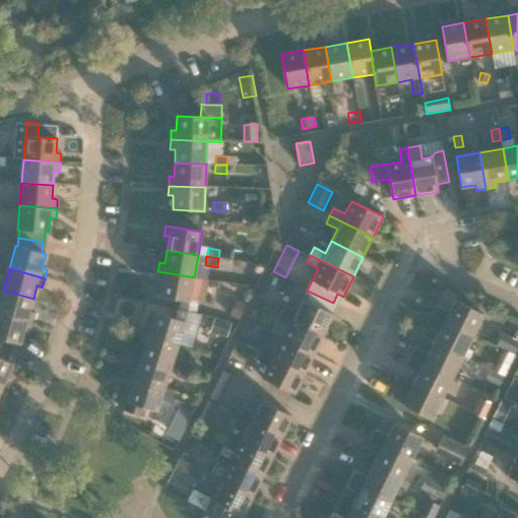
[(194,277),(157,271),(156,281),(162,281),(158,296),(190,301),(194,277)]
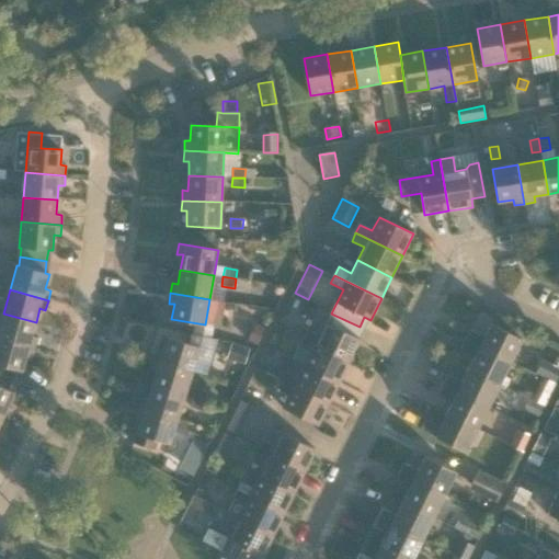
[(3,314),(0,324),(0,338),(35,349),(37,338),(32,337),(36,322),(3,314)]
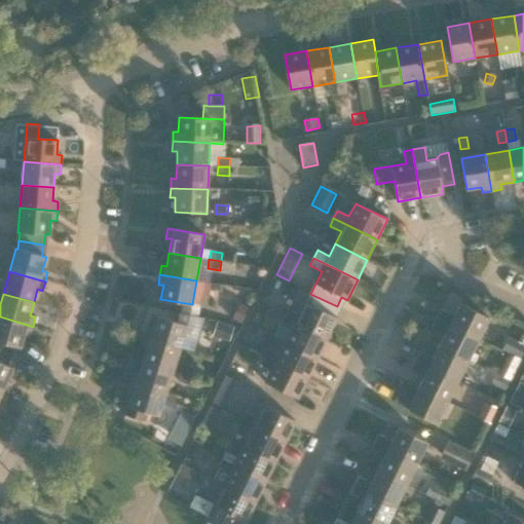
[(333,315),(337,306),(310,294),(300,315),(288,309),(285,317),(328,339),(338,319),(333,315)]
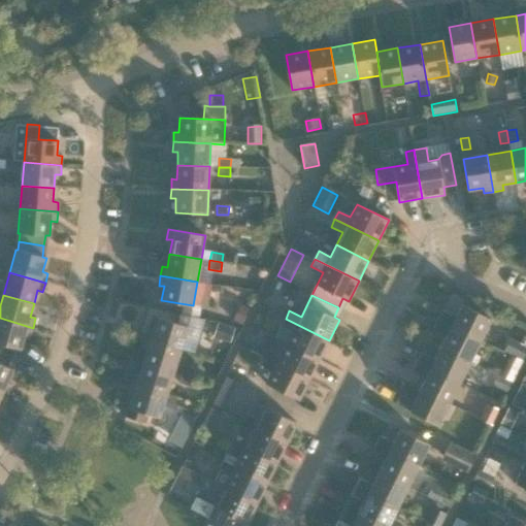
[(242,325),(251,309),(242,305),(234,321),(242,325)]
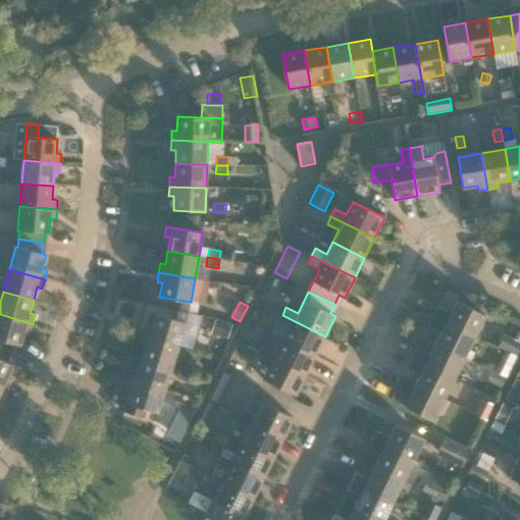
[(433,316),(475,338),(485,316),(458,302),(451,314),(437,307),(433,316)]
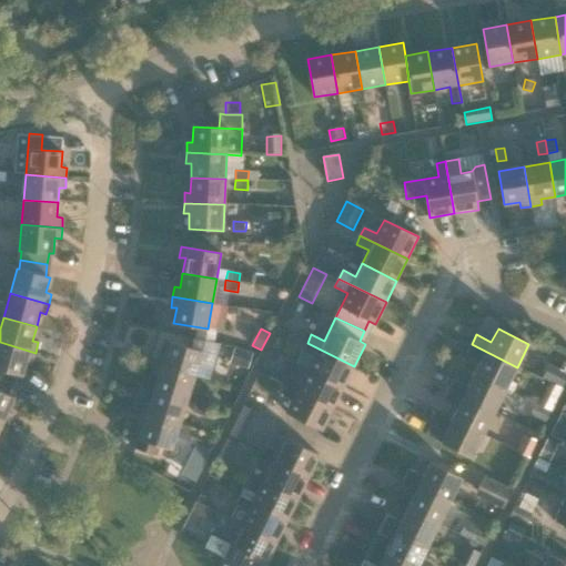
[(303,351),(306,343),(290,334),(286,343),(303,351)]
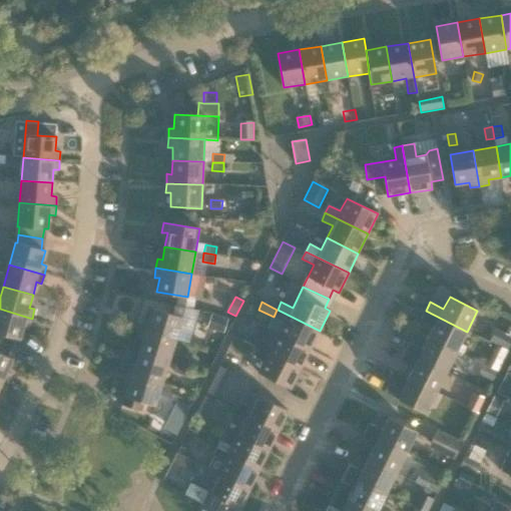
[(144,320),(141,329),(176,340),(183,318),(153,308),(149,322),(144,320)]
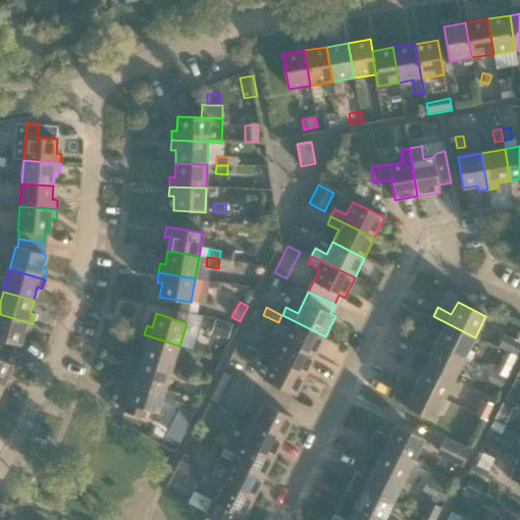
[(30,333),(33,324),(0,314),(0,340),(21,346),(24,331),(30,333)]
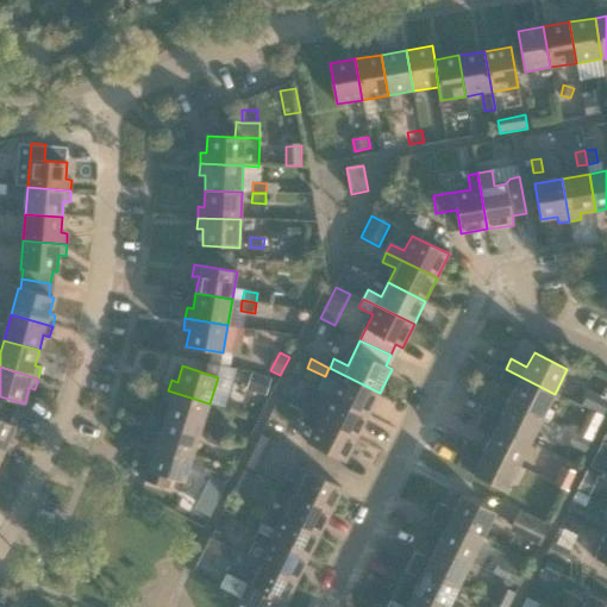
[(332,395),(331,398),(369,415),(380,393),(330,368),(325,376),(338,383),(332,395)]
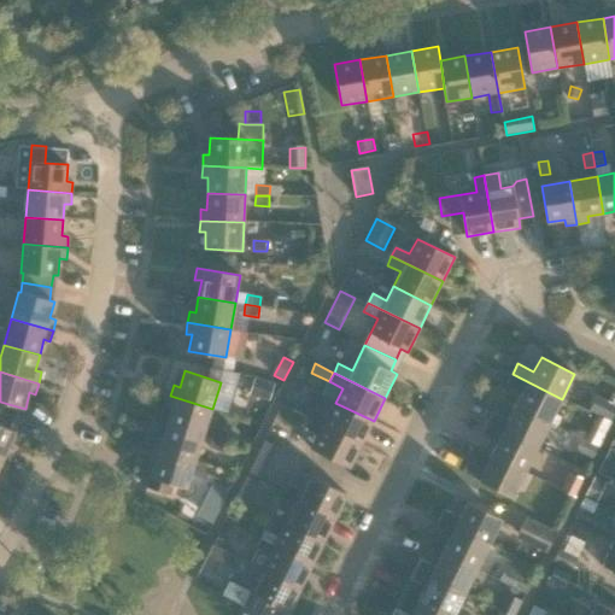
[(562,399),(513,374),(508,384),(523,392),(516,406),(550,423),(562,399)]
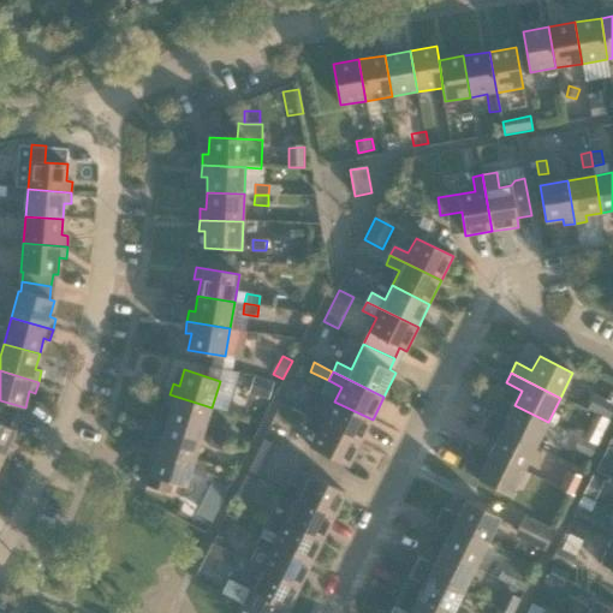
[(275,384),(256,378),(250,396),(271,402),(275,384)]
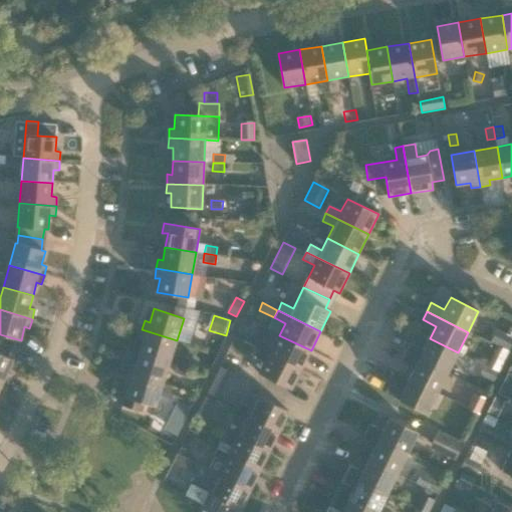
[(144,340),(140,352),(170,362),(177,340),(142,329),(139,338),(144,340)]
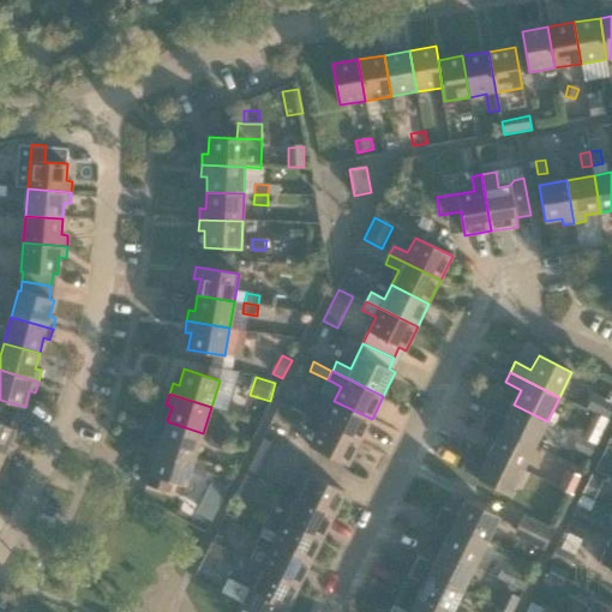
[(611,405),(594,396),(588,409),(609,420),(611,415),(611,405)]
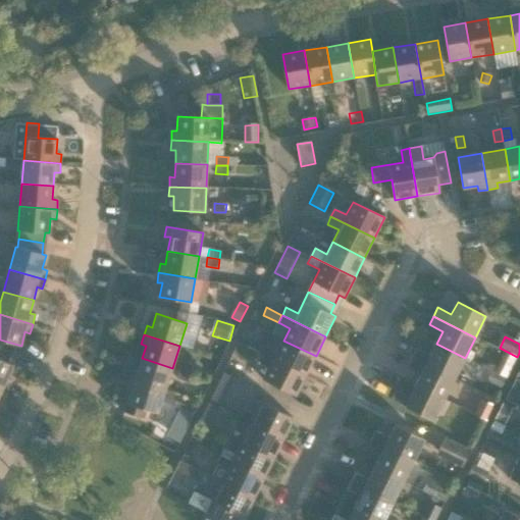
[(262,355),(306,376),(316,356),(283,341),(278,353),(266,347),(262,355)]
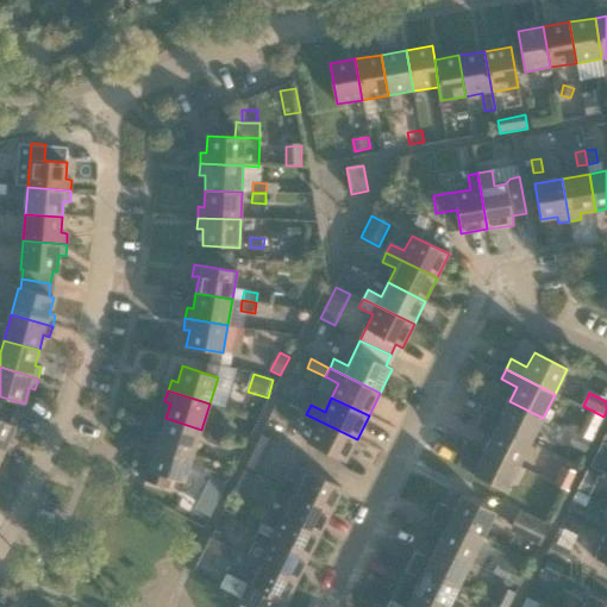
[(487,407),(481,418),(531,443),(543,418),(509,401),(502,415),(487,407)]
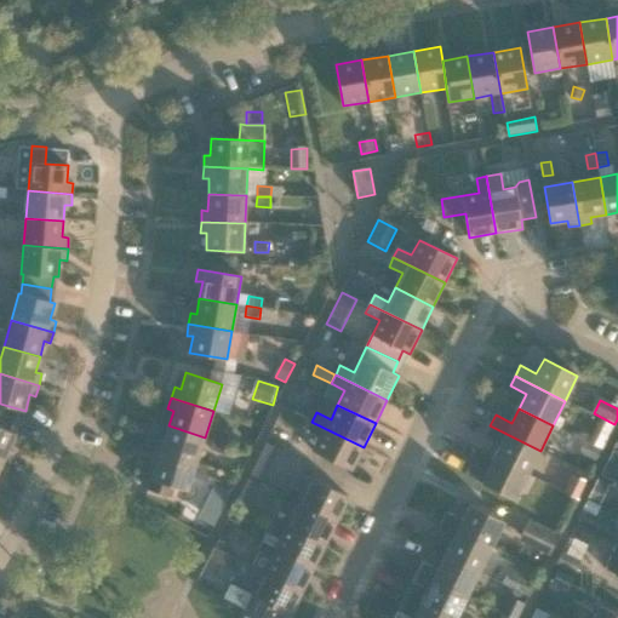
[(352,471),(364,447),(312,422),(308,430),(321,438),(314,452),(352,471)]
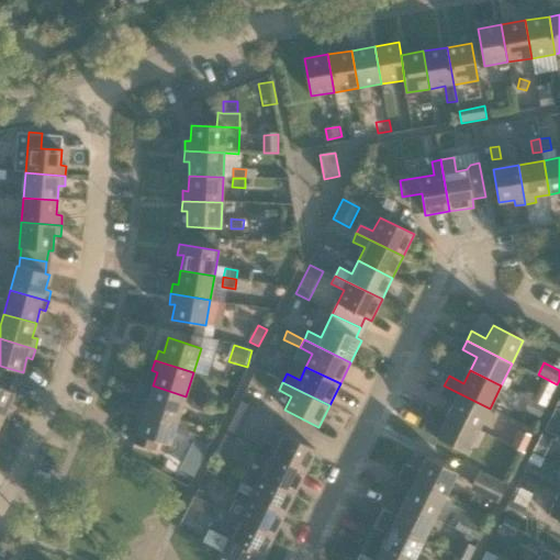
[(140,409),(178,421),(186,396),(153,385),(148,400),(143,399),(140,409)]
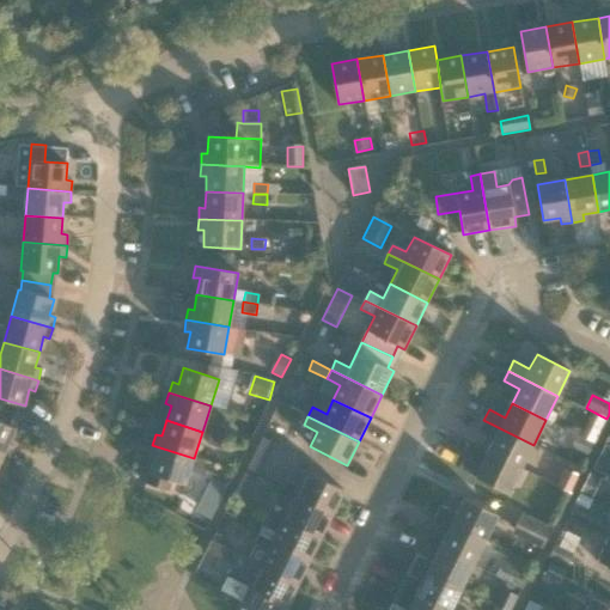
[(495,438),(488,452),(522,469),(534,445),(483,420),(479,429),(495,438)]
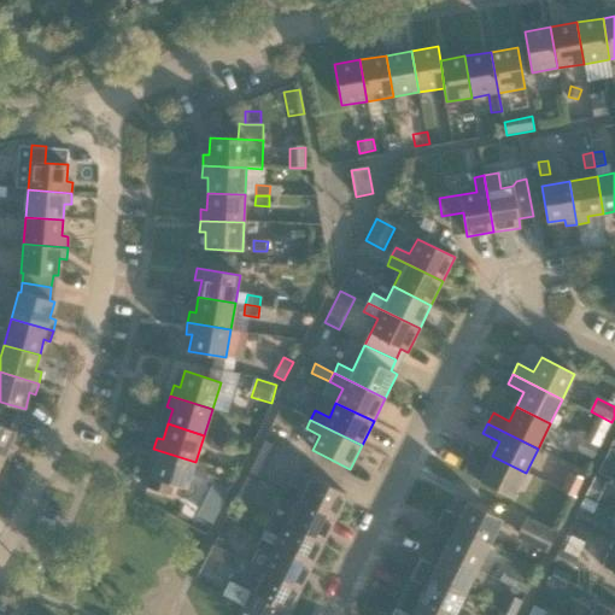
[(0,425),(0,456),(4,458),(10,462),(15,450),(10,447),(16,433),(0,425)]
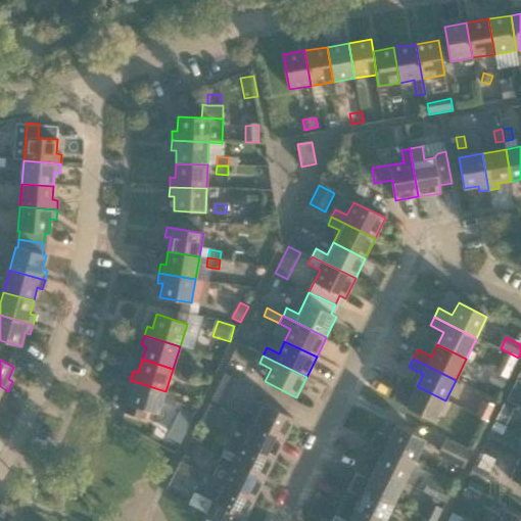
[(181,371),(192,375),(195,367),(183,363),(181,371)]
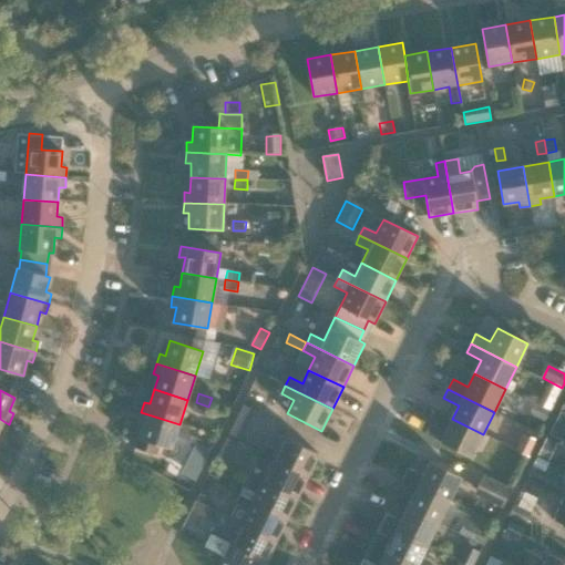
[(208,407),(196,402),(193,412),(205,415),(208,407)]
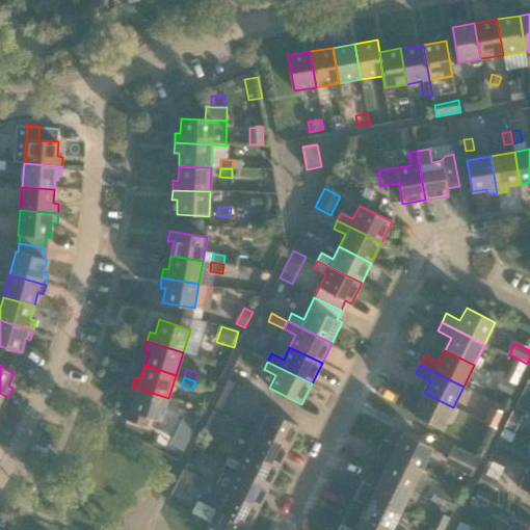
[(517,387),(502,379),(498,390),(512,396),(517,387)]
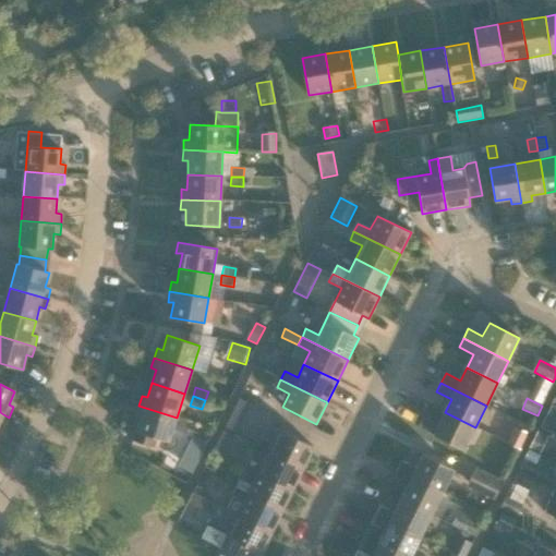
[(169,442),(177,418),(139,406),(135,415),(141,417),(134,440),(154,447),(157,438),(169,442)]
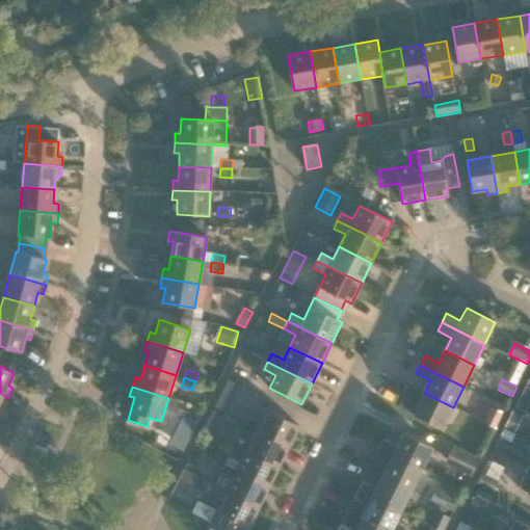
[(529,389),(526,388),(519,402),(519,403),(529,407),(529,389)]
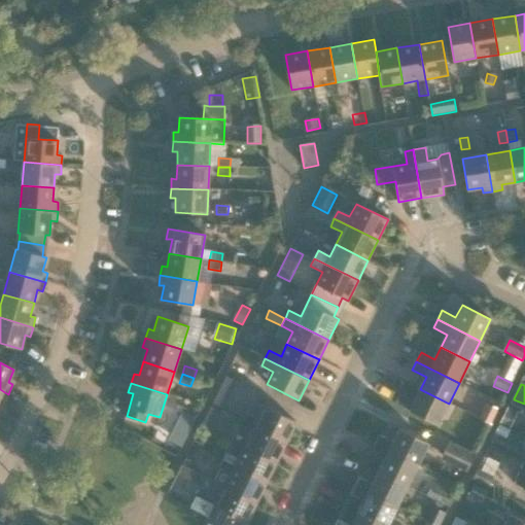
[(438,425),(449,404),(420,389),(414,401),(400,394),(395,404),(438,425)]
